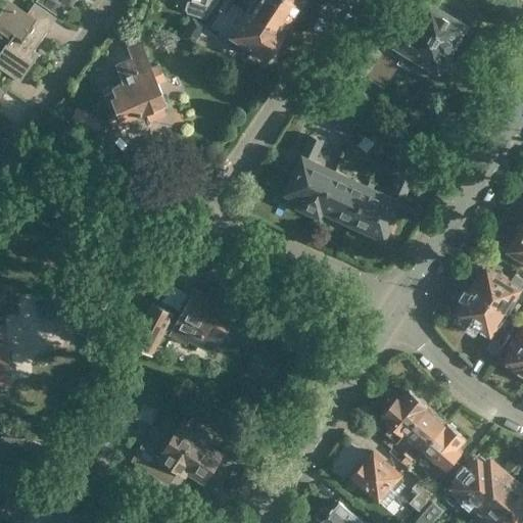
[(28,13),(7,0),(0,0),(0,35),(8,41),(0,53),(0,66),(20,81),(39,54),(34,50),(56,17),(35,3),(28,13)]
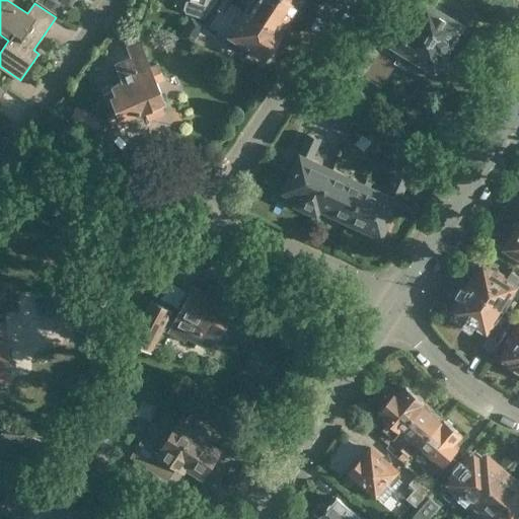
[(53,0),(68,10),(74,0),(53,0)]
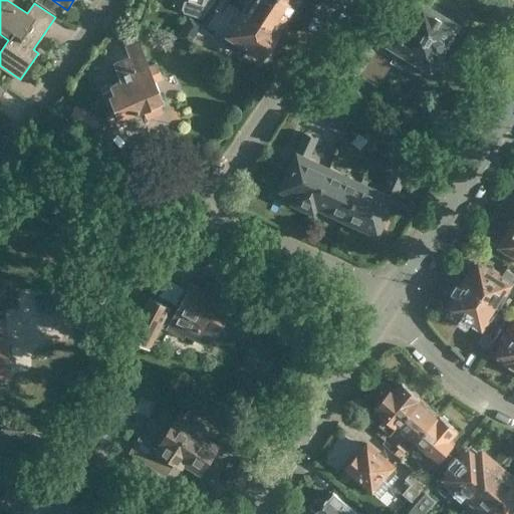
[(186,0),(183,1),(181,9),(183,13),(201,18),(213,0),(186,0)]
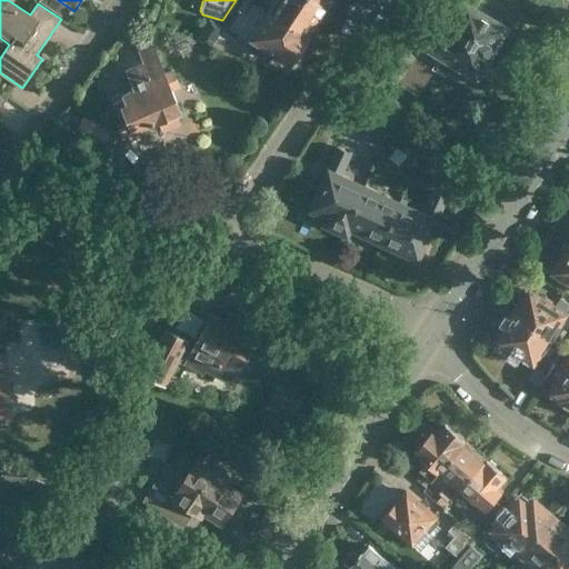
[(246,16),(255,2),(250,0),(242,0),(237,9),(246,16)]
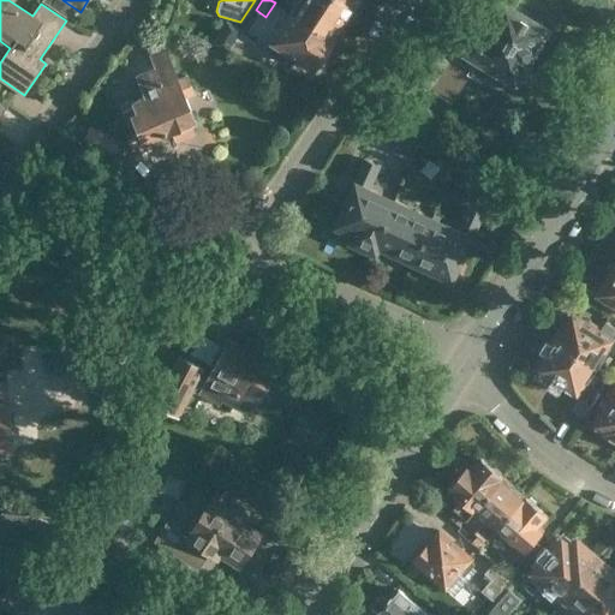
[(298,0),(290,12),(330,39),(352,6),(344,0),(298,0)]
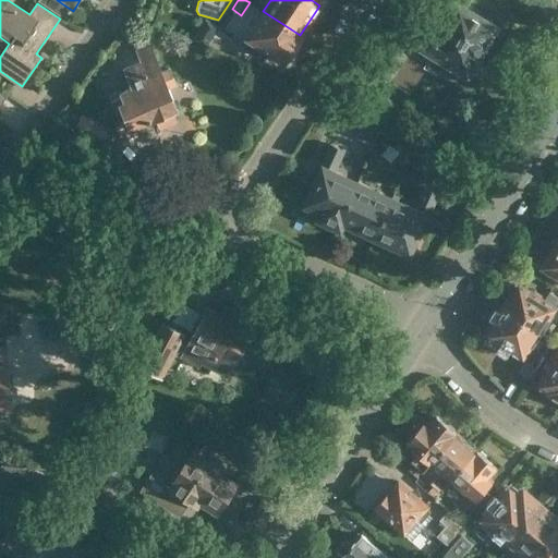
[(495,26),(460,4),(453,13),(452,12),(446,22),(448,23),(439,35),(433,31),(422,47),(428,51),(422,60),(391,39),(384,51),(374,46),(363,63),(409,93),(428,64),(440,73),(459,84),(465,74),(469,70),(473,69),(477,62),(475,57),(484,45),(488,45),(493,37),(490,33),(495,26)]
